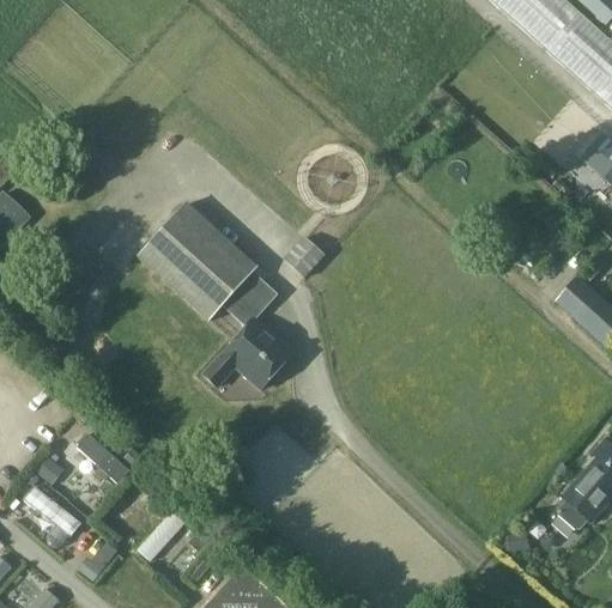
[(494,0),(611,105),(611,35),(571,0),(494,0)]
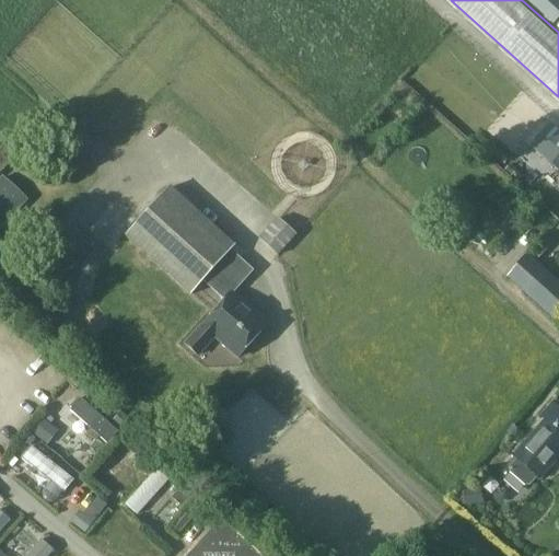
[(536,0),(556,18),(558,14),(558,0),(536,0)]
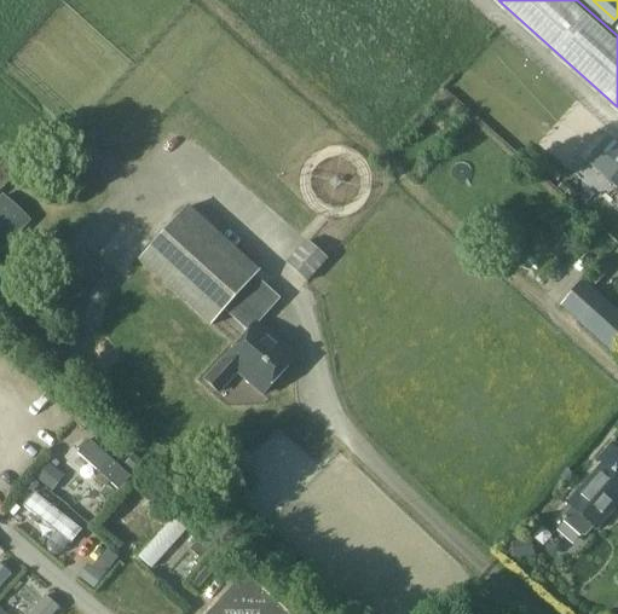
[(0,245),(3,248),(33,215),(4,189),(0,191),(0,245)]
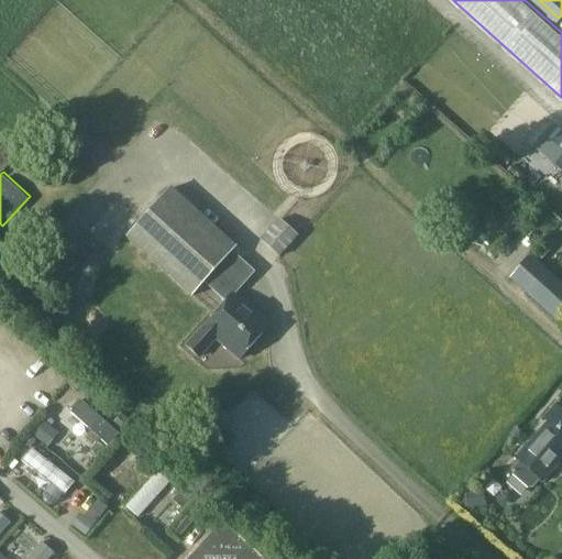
[(204,325),(187,342),(199,353),(217,335),(240,355),(270,324),(234,292),(255,269),(232,249),(237,244),(171,185),(127,233),(193,293),(205,278),(227,298),(204,325)]
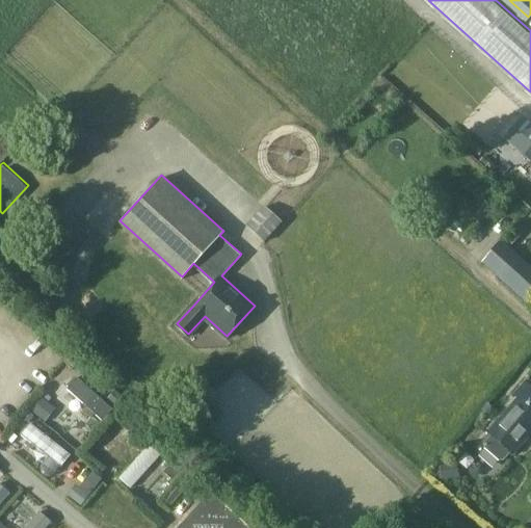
[(247,225),(265,239),(283,218),(266,204),(247,225)]
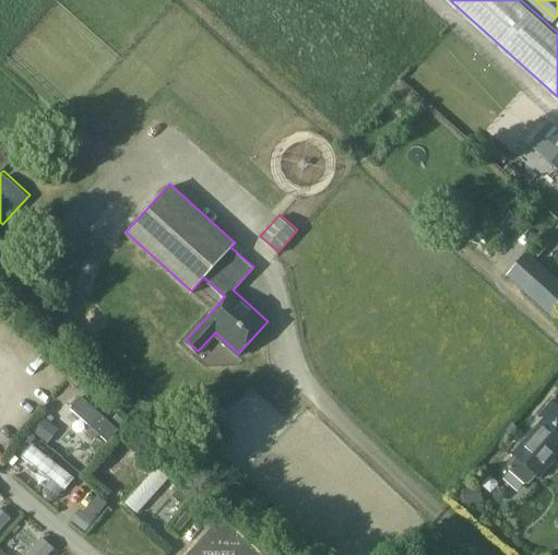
[(555,313),(557,309),(557,278),(530,251),(511,272),(555,313)]
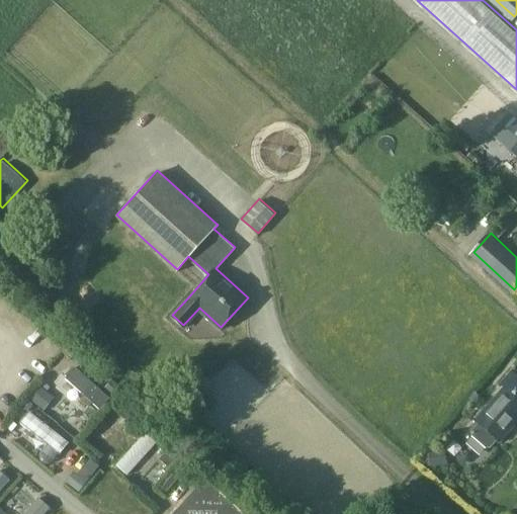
[(75,367),(65,378),(100,409),(109,398),(75,367)]
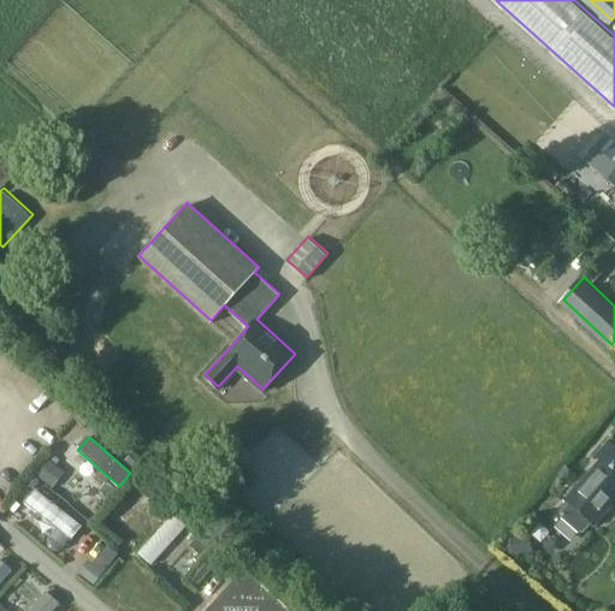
[(566,498),(568,499),(561,508),(561,514),(579,528),(584,528),(591,521),(592,522),(614,497),(614,443),(610,439),(597,454),(602,458),(566,498)]
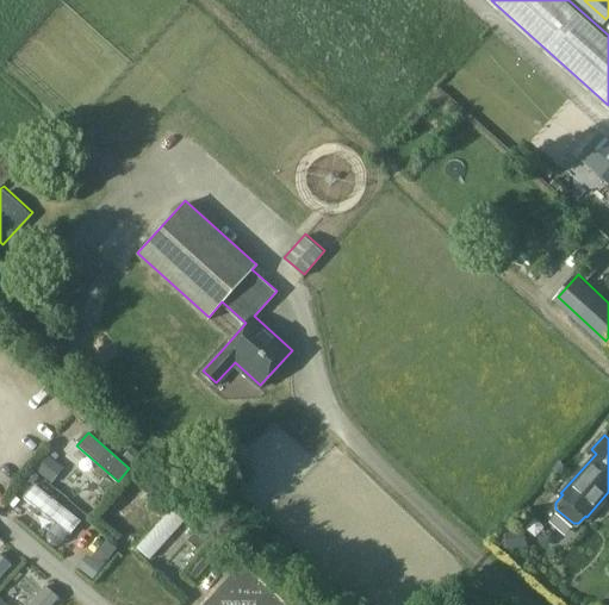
[(47,451),(35,468),(53,481),(64,466),(47,451)]
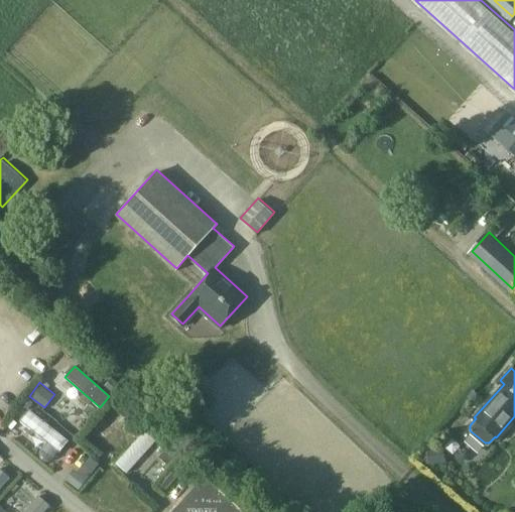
[(30,407),(33,402),(26,396),(20,403),(26,407),(28,405),(30,407)]
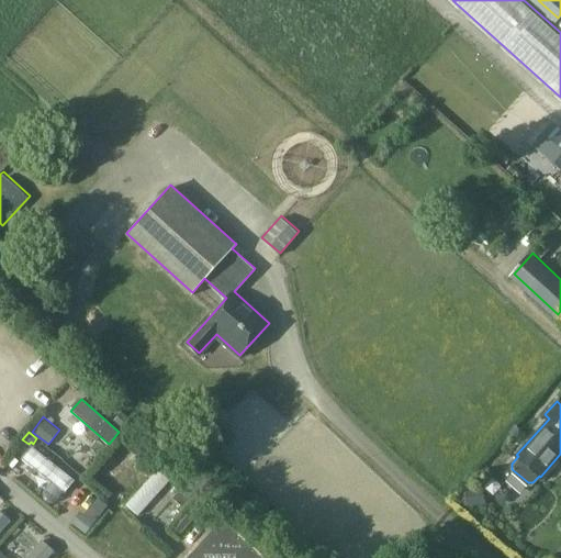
[(102,464),(115,476),(134,455),(122,443),(102,464)]
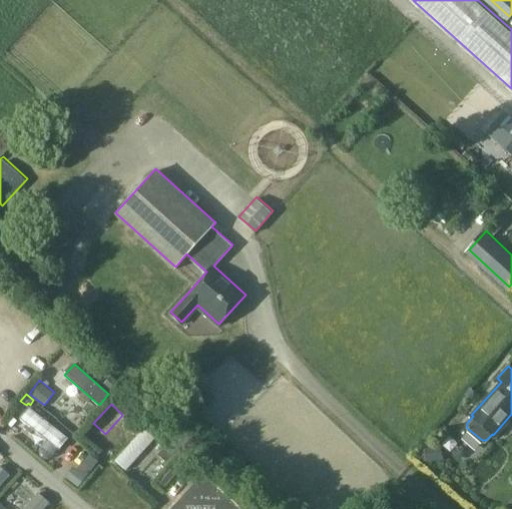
[(60,449),(68,438),(28,408),(20,419),(60,449)]
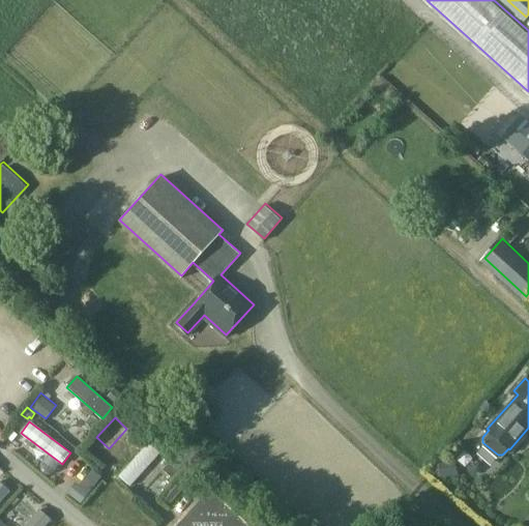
[(13,440),(19,434),(15,430),(8,436),(13,440)]
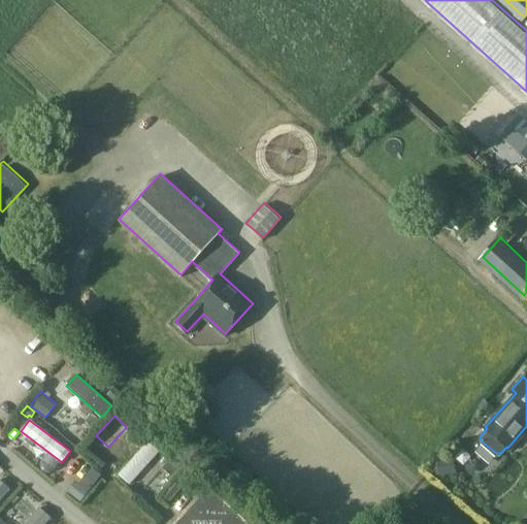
[(130,485),(161,449),(149,438),(118,475),(130,485)]
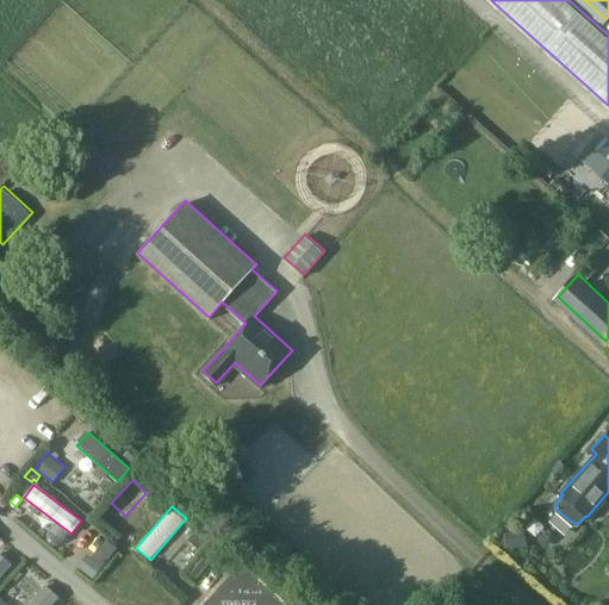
[(198,549),(210,536),(199,526),(187,540),(198,549)]
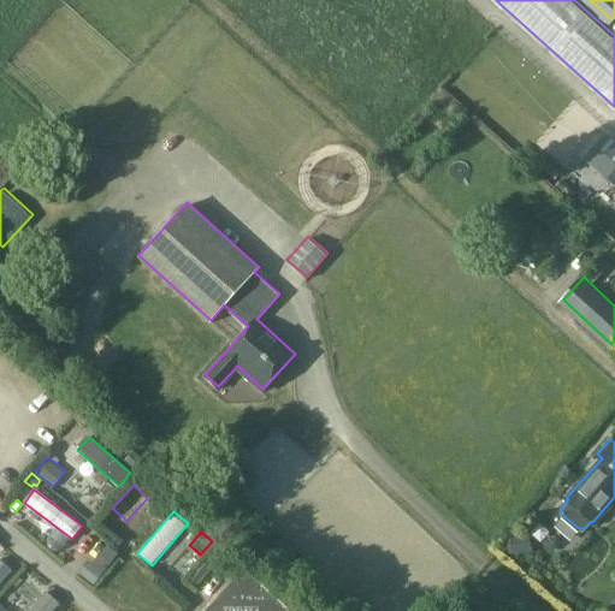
[(94,585),(119,552),(107,544),(93,563),(88,559),(78,573),(94,585)]
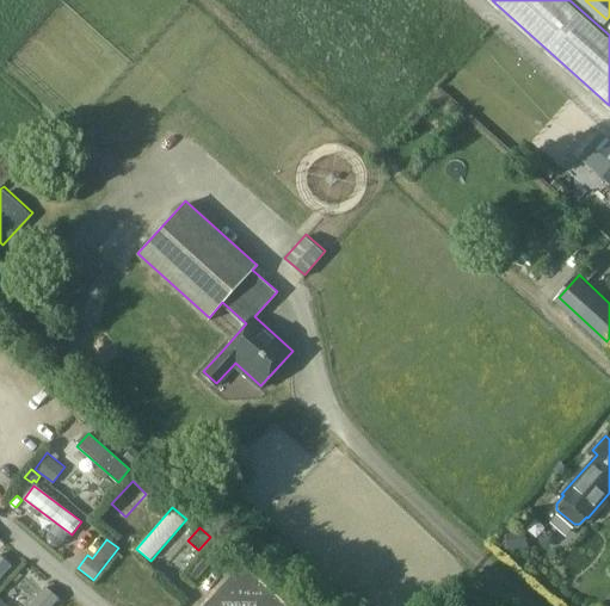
[(0,577),(12,566),(0,555),(0,577)]
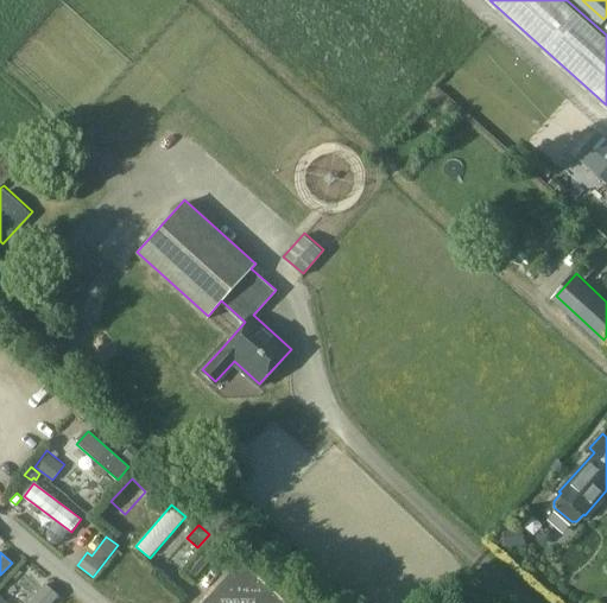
[(288,602),(240,560),(201,602),(288,602)]
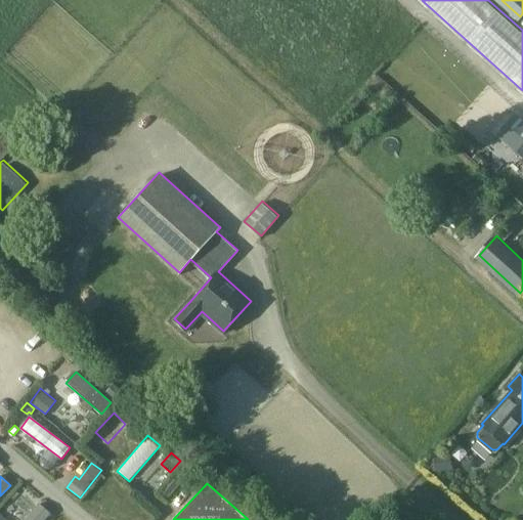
[(39,503),(23,519),(44,519),(50,513),(39,503)]
